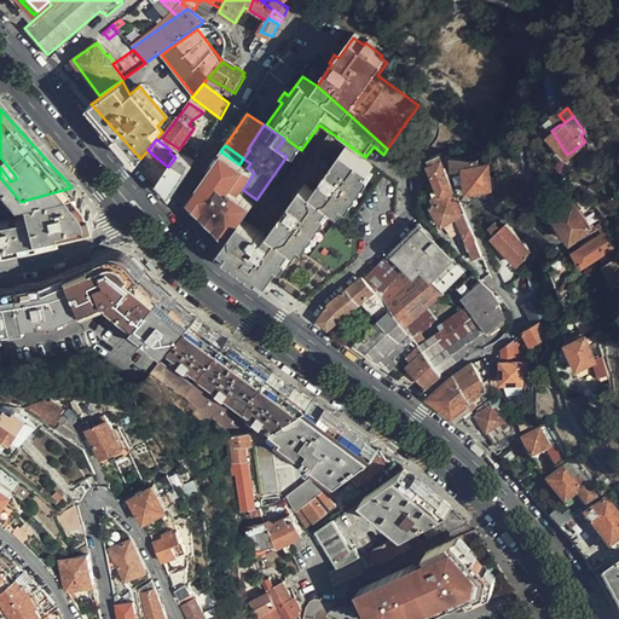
[(259,229),(239,258),(271,281),(295,247),(300,249),(334,203),(343,210),(374,167),(346,148),(316,191),(306,183),(273,230),(272,229),(271,227),(270,227),(268,227),(267,229),(265,232),(259,229)]
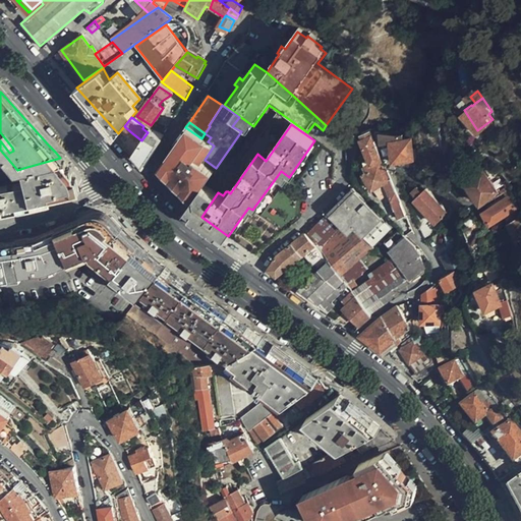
[(161,167),(174,178),(192,152),(201,138),(185,127),(175,140),(176,141),(169,152),(171,153),(161,167)]
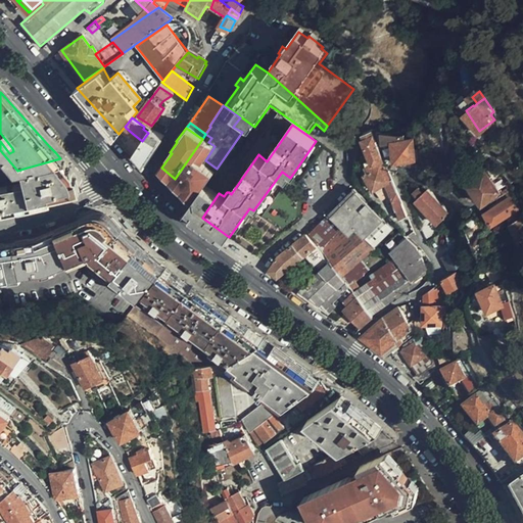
[(134,152),(145,165),(164,137),(151,129),(148,133),(142,141),(134,152)]
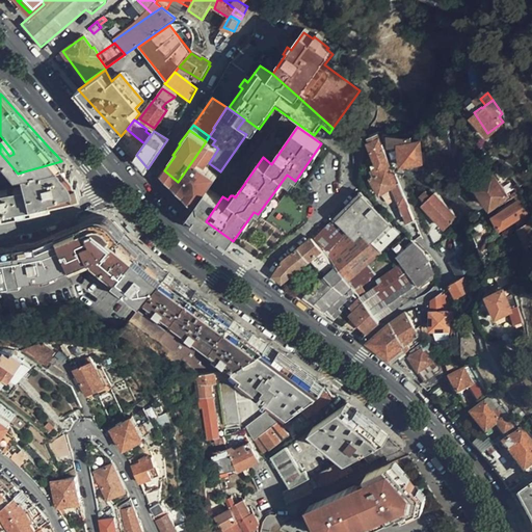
[(393,160),(382,132),(379,131),(370,135),(372,139),(370,141),(375,154),(381,165),(373,169),(376,176),(373,177),(381,192),(394,185),(402,202),(400,203),(407,222),(416,218),(408,201),(395,170),(391,161),(393,160)]
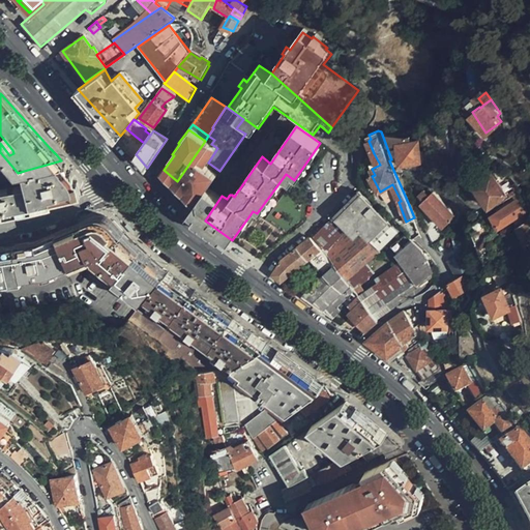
[(409,136),(404,135),(388,133),(388,144),(398,143),(400,164),(431,158),(428,139),(418,140),(410,141),(409,136)]
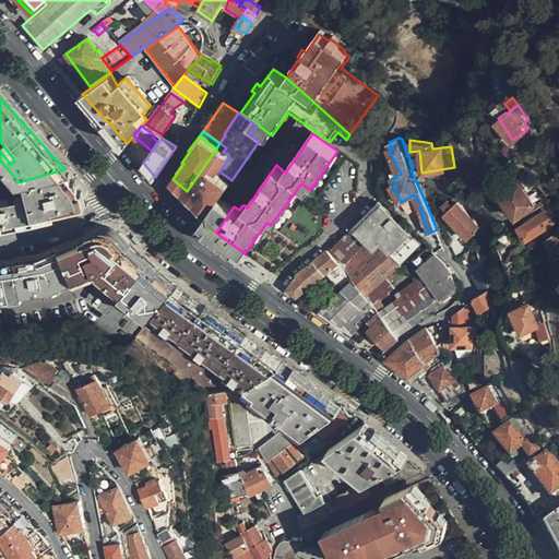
[(0,142),(0,151),(10,164),(14,162),(13,158),(0,142)]
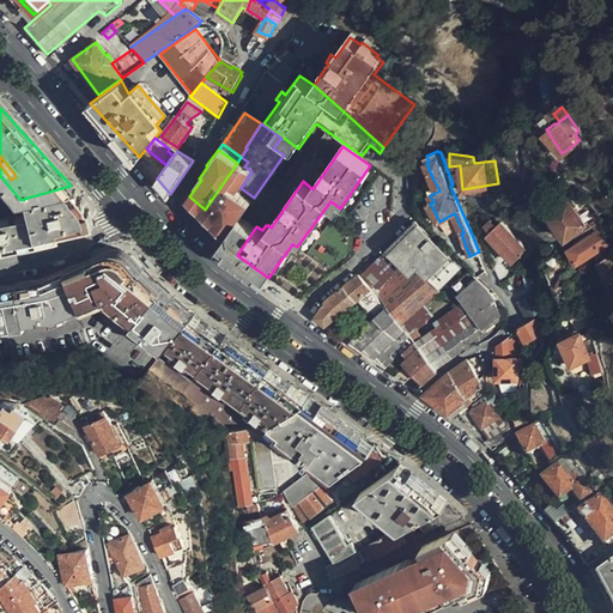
[(156,157),(147,168),(157,178),(167,165),(156,157)]
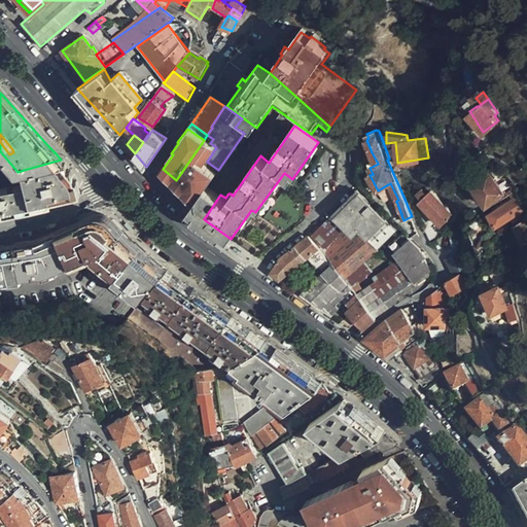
[(195,153),(218,170),(207,162),(216,147),(210,143),(213,139),(207,135),(204,140),(195,153)]
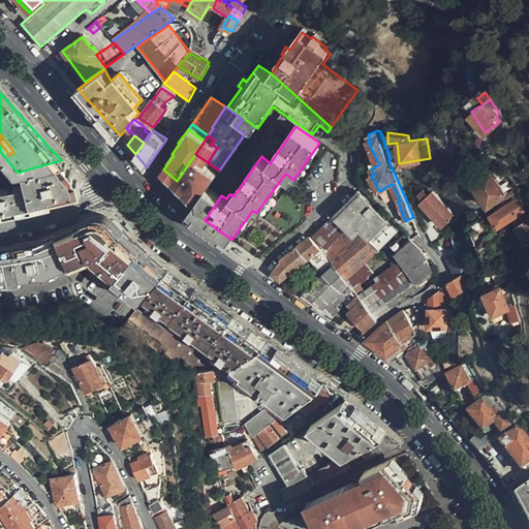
[(379,164),(373,153),(366,157),(371,168),(379,164)]
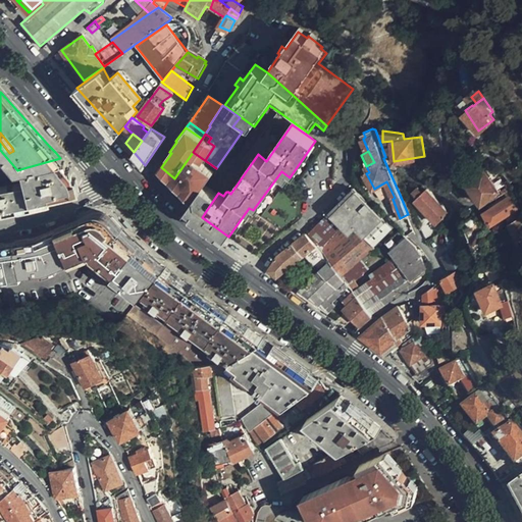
[(193,152),(174,178),(195,200),(206,183),(216,168),(193,152)]
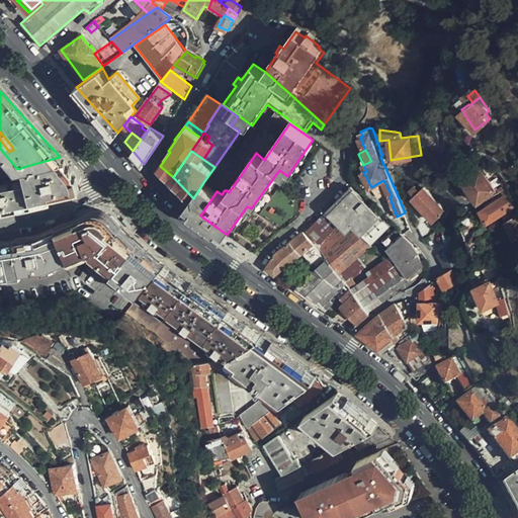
[(0,210),(32,203),(31,200),(49,197),(48,193),(68,189),(73,179),(60,157),(23,167),(26,181),(0,186),(0,210)]
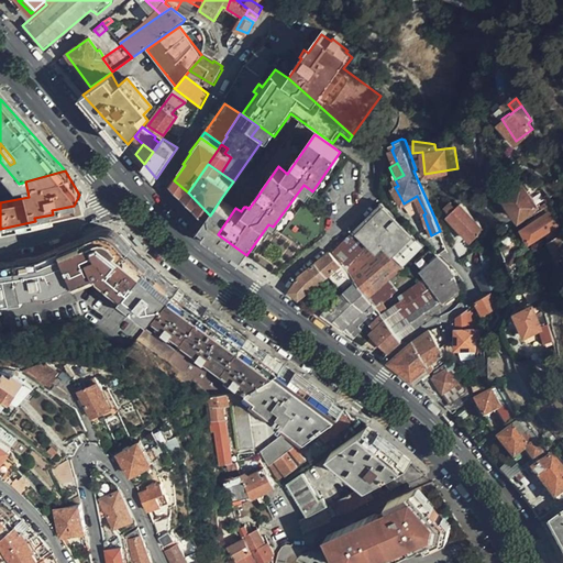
[(536,207),(521,185),(506,195),(519,217),(536,207)]
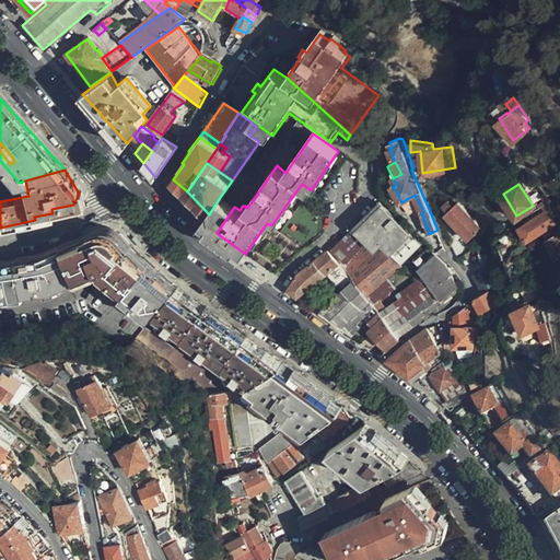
[(446,213),(454,205),(450,199),(441,208),(446,213)]
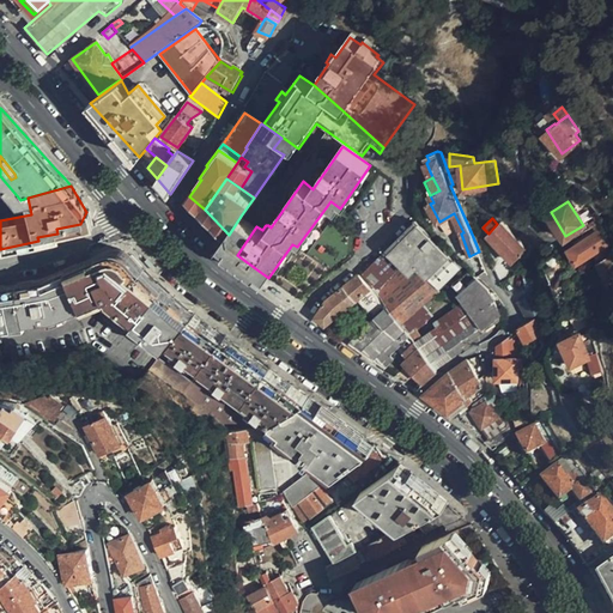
[(501,222),(497,224),(489,234),(487,234),(514,262),(527,249),(501,222)]
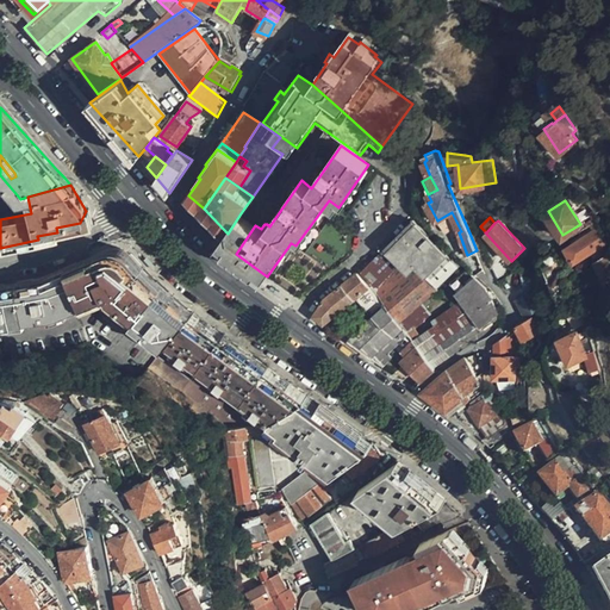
[(390,306),(399,321),(456,266),(414,222),(380,253),(361,271),(372,285),(390,306)]
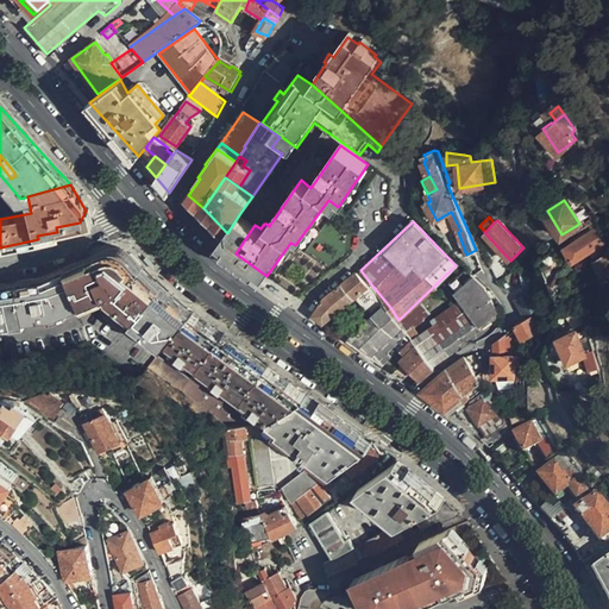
[(573,258),(602,244),(596,231),(566,246),(573,258)]
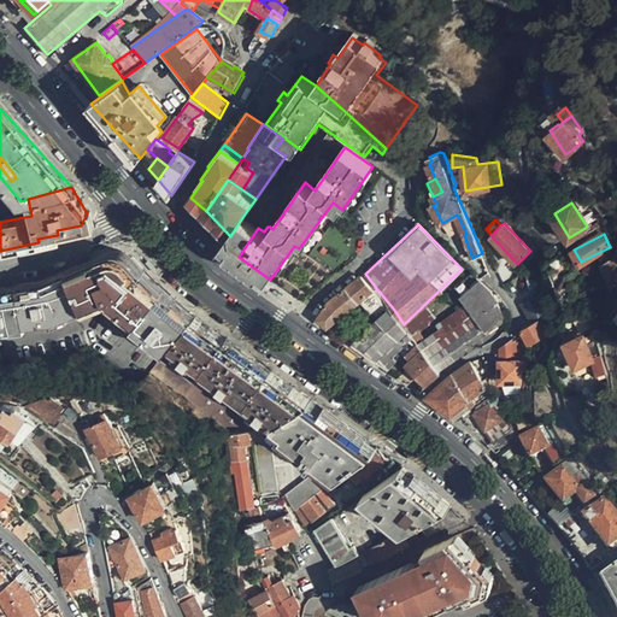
[(172,345),(195,316),(182,306),(171,295),(159,286),(128,252),(112,247),(69,268),(47,276),(0,286),(0,333),(11,330),(10,329),(24,325),(24,323),(56,315),(110,297),(111,300),(113,299),(139,321),(136,323),(148,333),(147,335),(166,351),(172,345)]
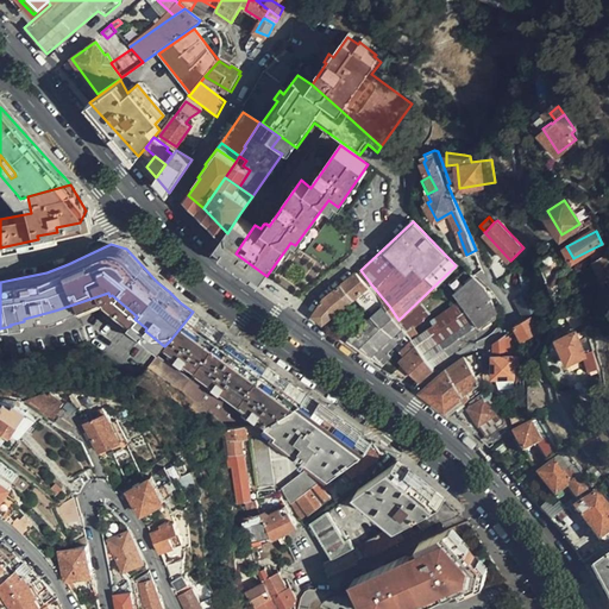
[(608,249),(603,252),(606,256),(594,262),(608,288),(608,287),(608,249)]
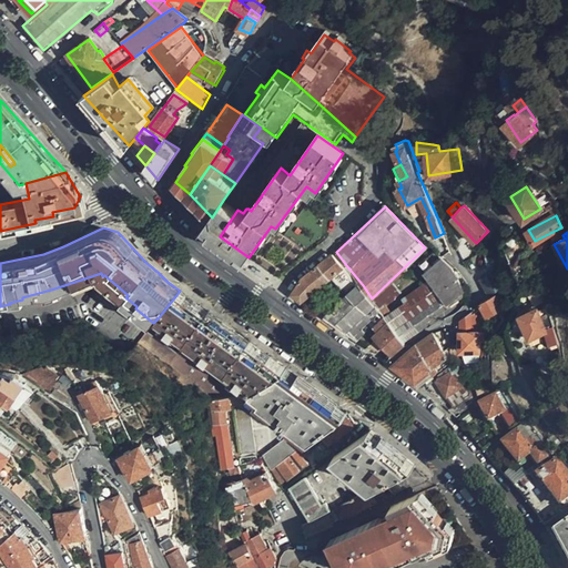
[(448,262),(443,257),(434,250),(418,264),(429,280),(406,295),(409,301),(401,307),(418,331),(435,321),(434,320),(450,307),(448,305),(459,297),(464,285),(452,269),(454,265),(448,262)]
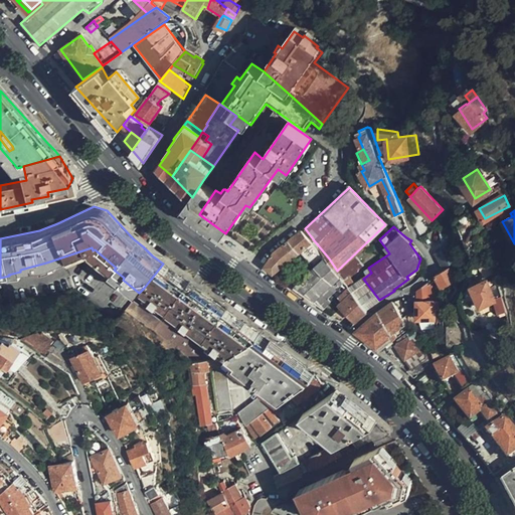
[(325,308),(332,298),(327,294),(344,279),(339,272),(337,271),(329,259),(314,240),(311,242),(302,231),(290,240),(299,250),(313,268),(295,287),(325,308)]
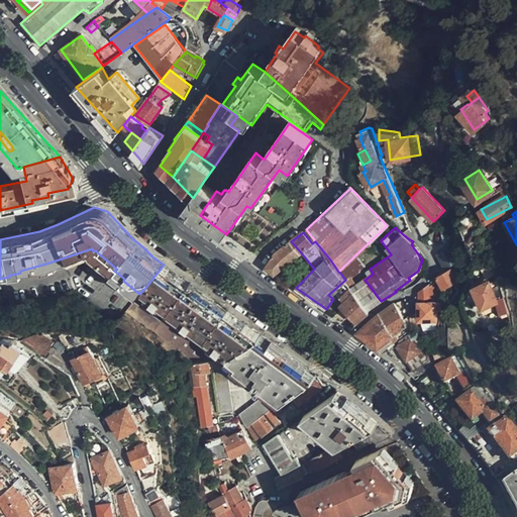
[(276,274),(300,251),(291,241),(277,252),(274,256),(267,267),(276,274)]
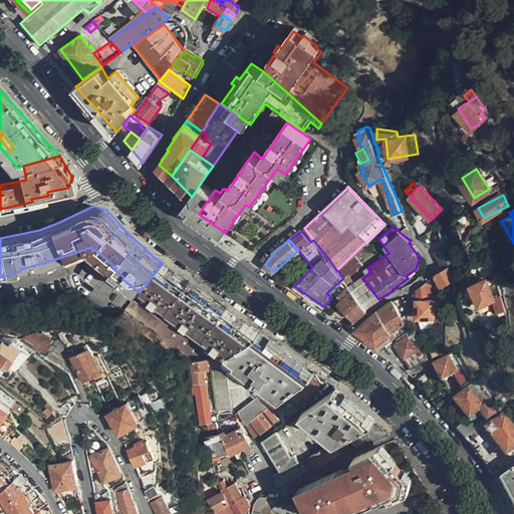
[(435,254),(443,266),(448,264),(448,263),(449,263),(450,263),(455,259),(447,246),(435,254)]
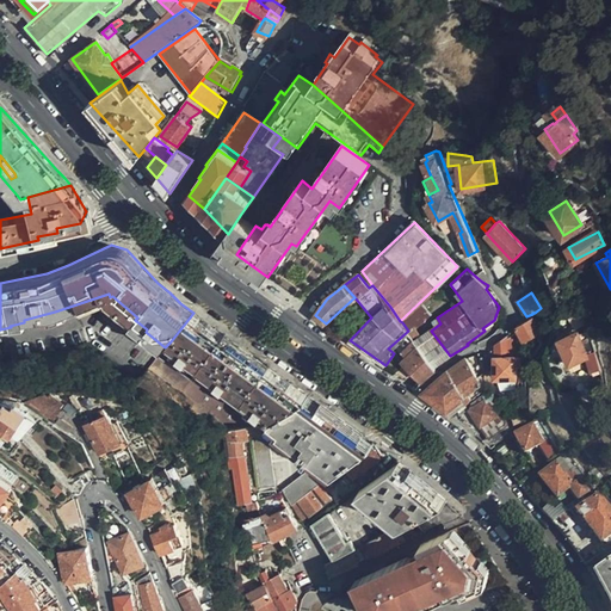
[(432,295),(424,302),(426,306),(434,298),(432,295)]
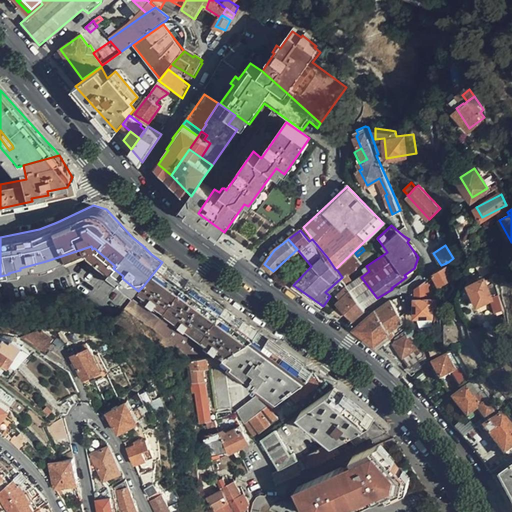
[(337,270),(342,277),(346,272),(348,274),(362,262),(357,256),(355,253),(337,270)]
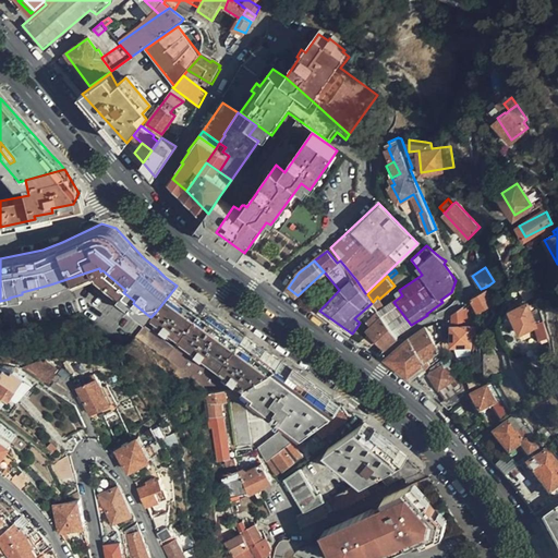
[(247,387),(282,362),(177,286),(156,312),(164,317),(160,322),(169,328),(170,327),(173,328),(174,328),(183,336),(173,349),(143,327),(133,339),(177,371),(171,377),(187,390),(194,381),(208,393),(247,387)]
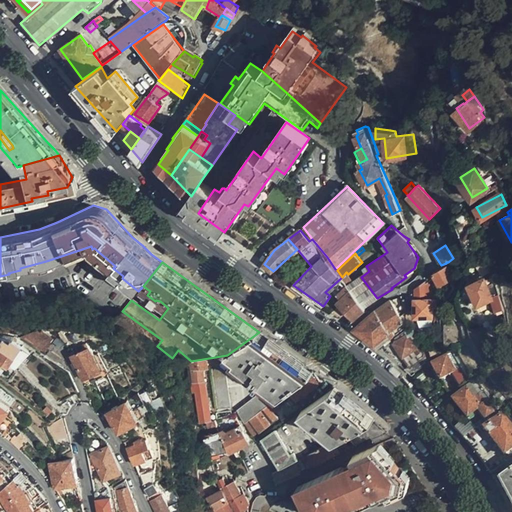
[(491,271),(486,262),(478,266),(483,275),(491,271)]
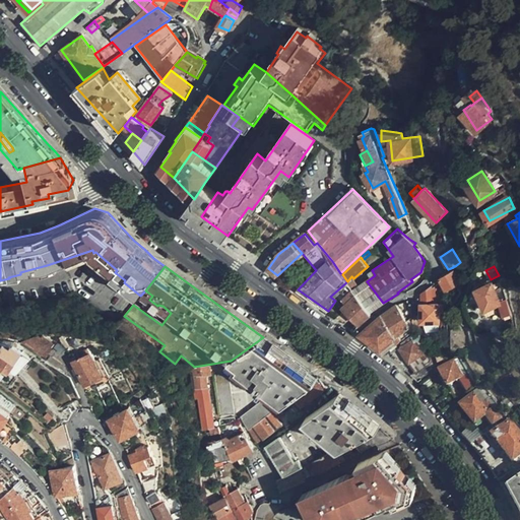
[(452,271),(450,272),(441,278),(440,278),(446,289),(460,282),(455,270),(452,271)]
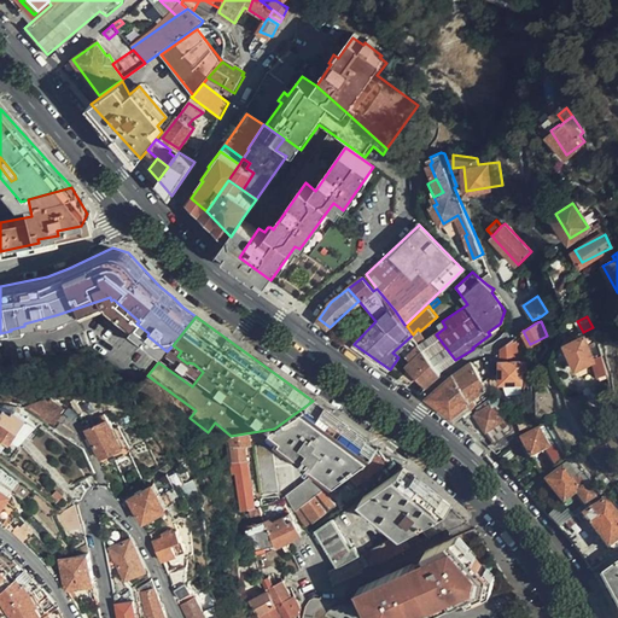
[(418,328),(413,334),(420,345),(426,339),(420,331),(418,328)]
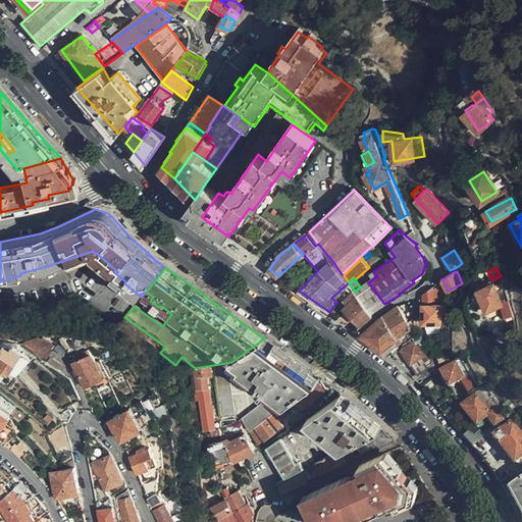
[(371,313),(384,304),(368,282),(358,295),(369,310),(371,313)]
